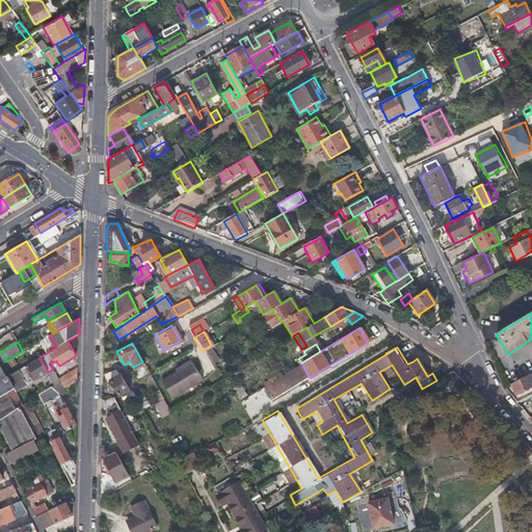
[(0,364),(6,360),(1,351),(0,349),(0,430),(11,451),(33,440),(36,439),(31,429),(25,418),(19,406),(23,404),(15,391),(6,377),(0,364)]
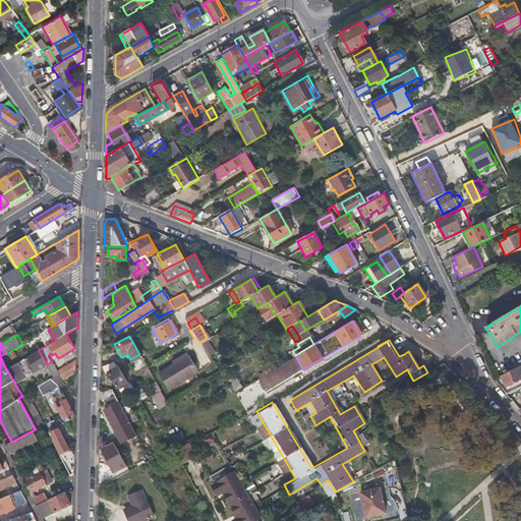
[(39,350),(6,369),(14,383),(47,364),(39,350)]
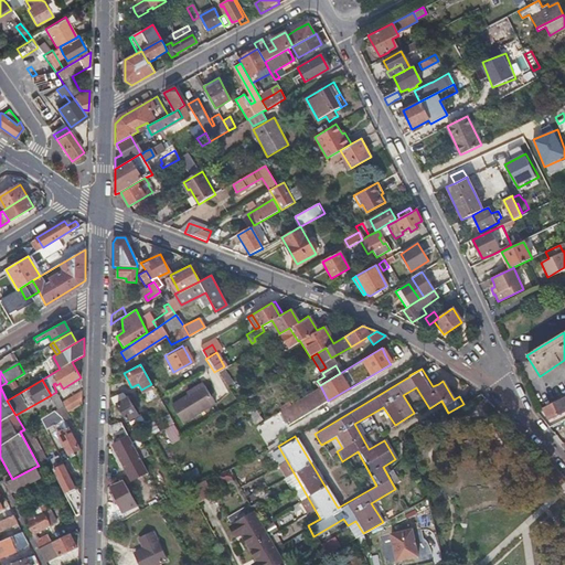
[(204,383),(171,403),(183,425),(216,405),(204,383)]
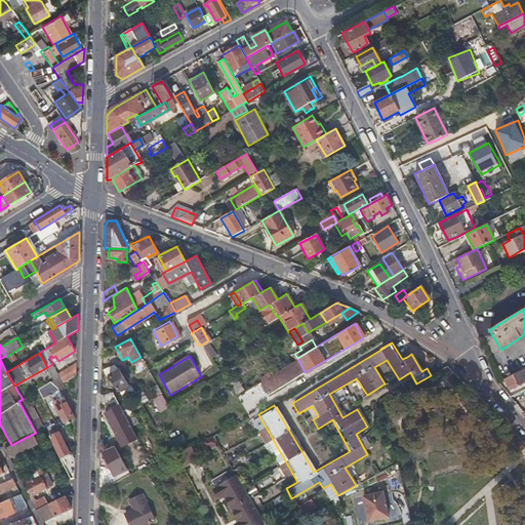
[(77,361),(57,372),(59,377),(61,377),(63,381),(77,374),(77,361)]
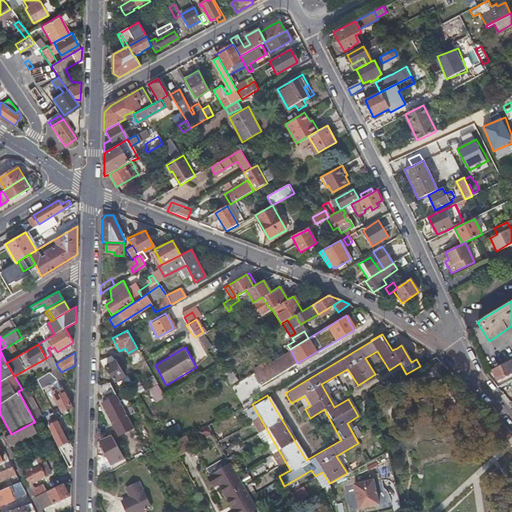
[(56,363),(51,355),(46,358),(53,371),(58,368),(56,363)]
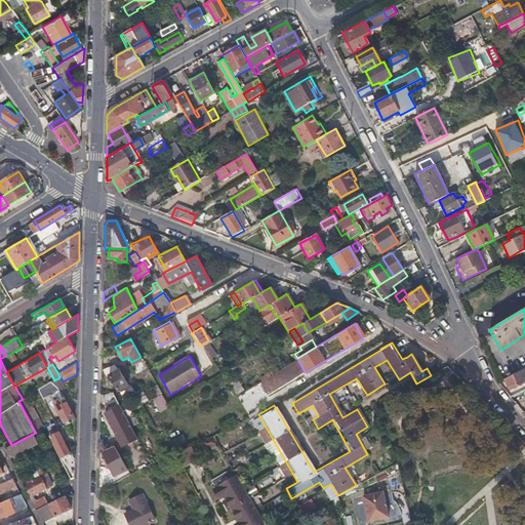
[(509,389),(521,382),(524,380),(524,367),(503,379),(509,389)]
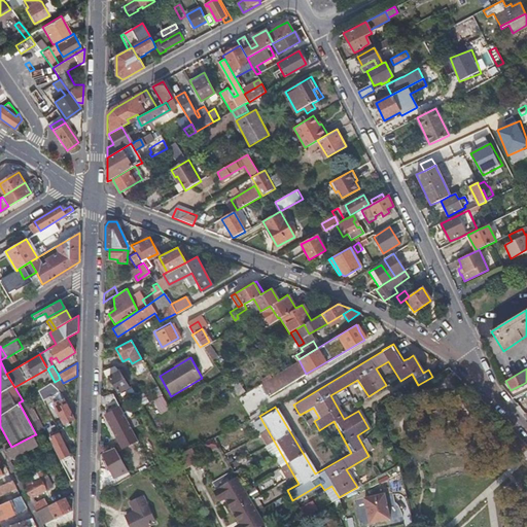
[(117,393),(123,390),(128,388),(119,372),(109,378),(117,393)]
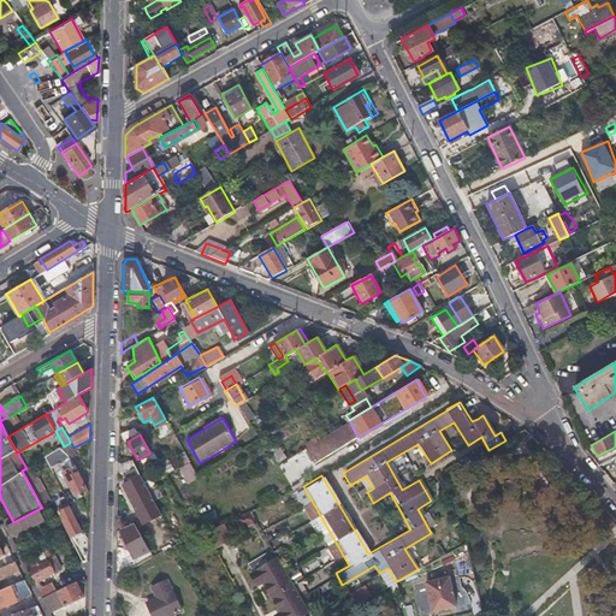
[(64,446),(60,449),(69,455),(71,458),(77,455),(73,448),(71,443),(70,443),(64,446)]
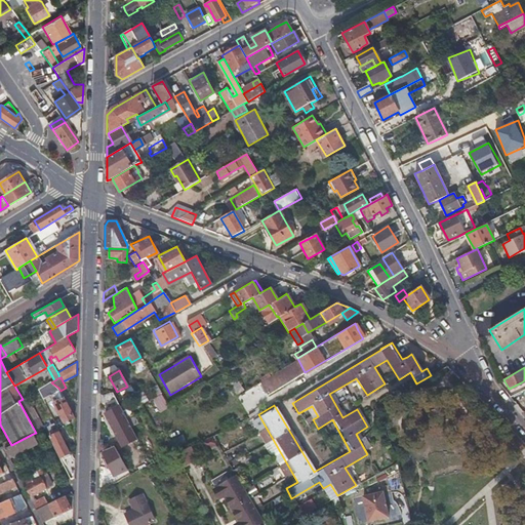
[(39,390),(41,395),(44,400),(49,397),(64,423),(75,416),(61,391),(58,388),(51,382),(39,390)]
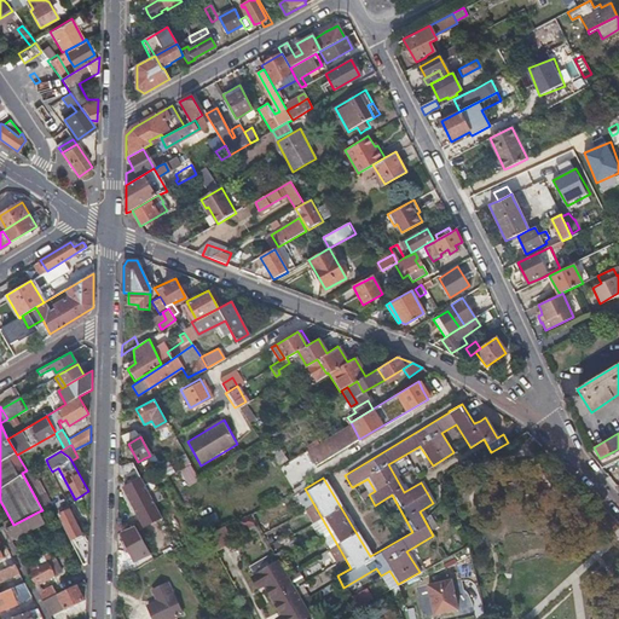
[(137,472),(134,467),(132,462),(119,467),(119,475),(137,472)]
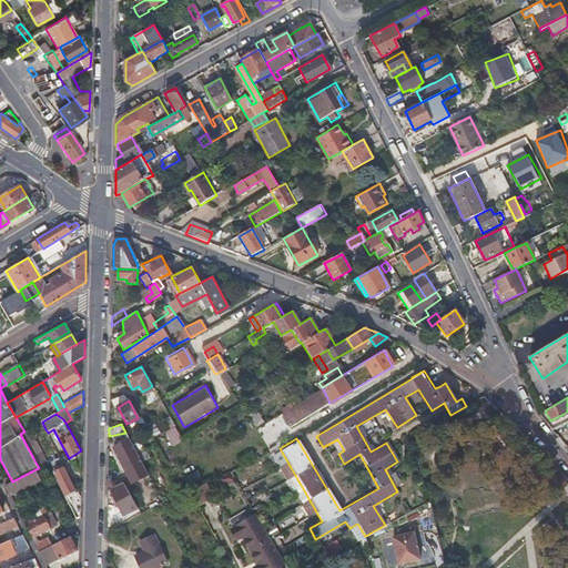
[(166,430),(172,446),(182,442),(176,427),(166,430)]
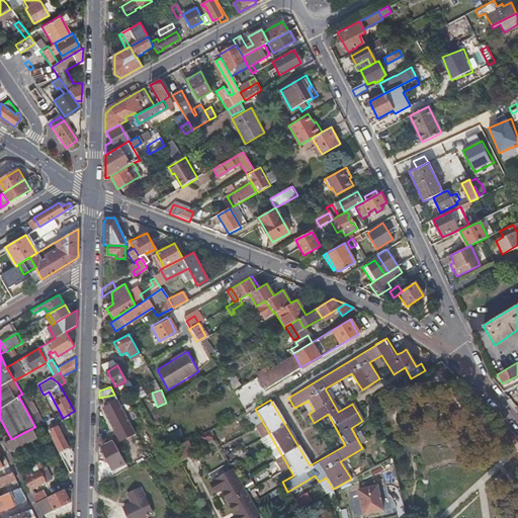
[(24,407),(30,418),(39,413),(27,391),(22,394),(18,396),(24,407)]
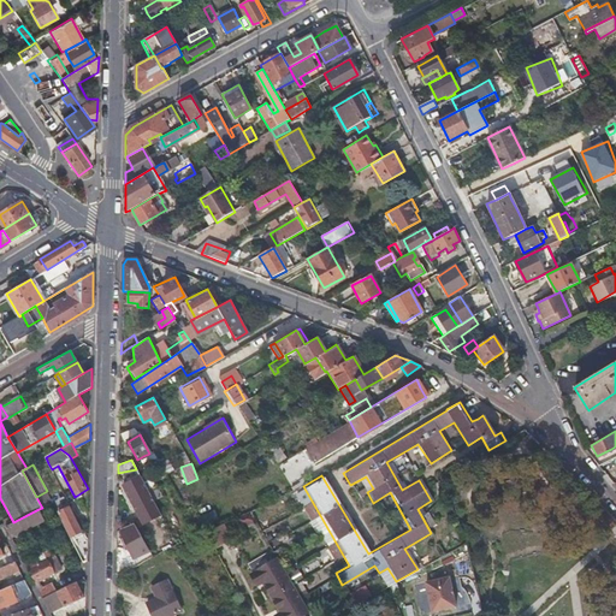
[(147,490),(144,484),(141,477),(123,486),(132,504),(141,499),(149,516),(159,511),(153,501),(147,490)]
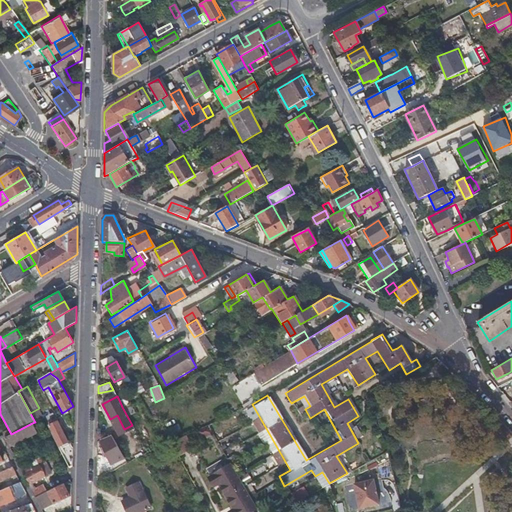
[(130,403),(122,407),(127,416),(135,412),(130,403)]
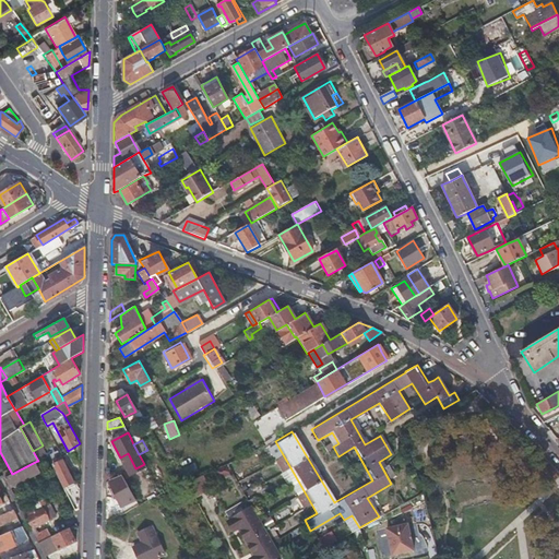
[(75,482),(68,466),(59,450),(48,455),(64,487),(75,482)]
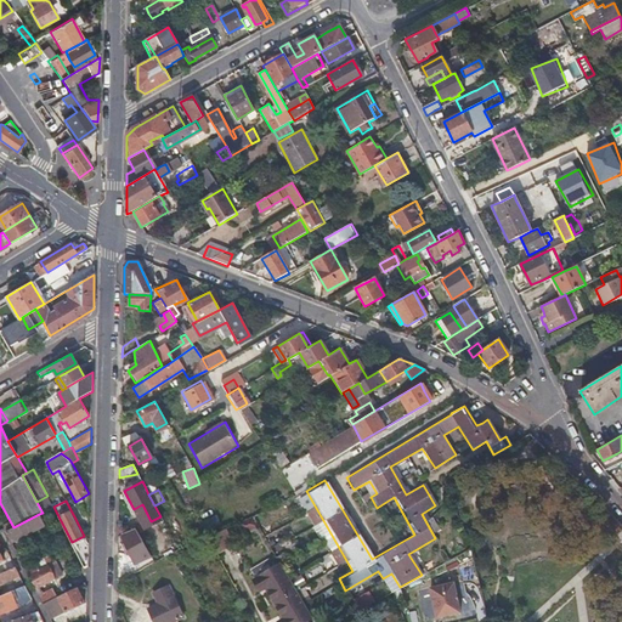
[(39,514),(13,527),(6,531),(12,541),(45,526),(39,514)]
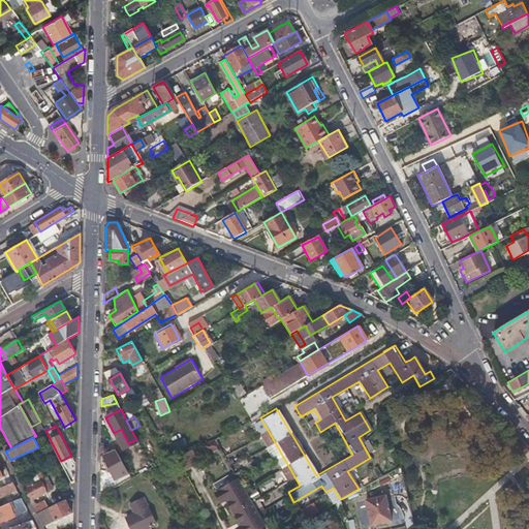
[(213,437),(207,440),(201,443),(205,450),(217,444),(213,437)]
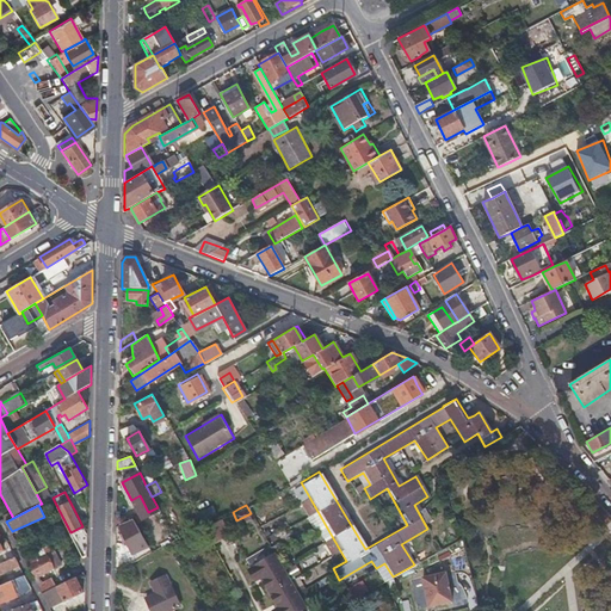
[(229,534),(221,518),(203,526),(211,543),(229,534)]
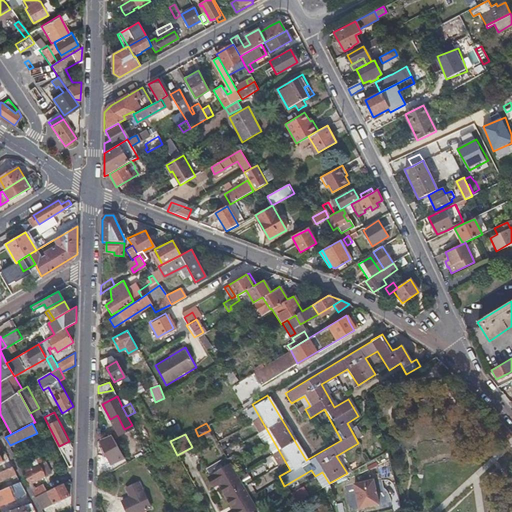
[(117,460),(118,461),(118,462),(123,459),(121,456),(119,456),(112,440),(113,439),(111,435),(100,440),(111,463),(117,460)]
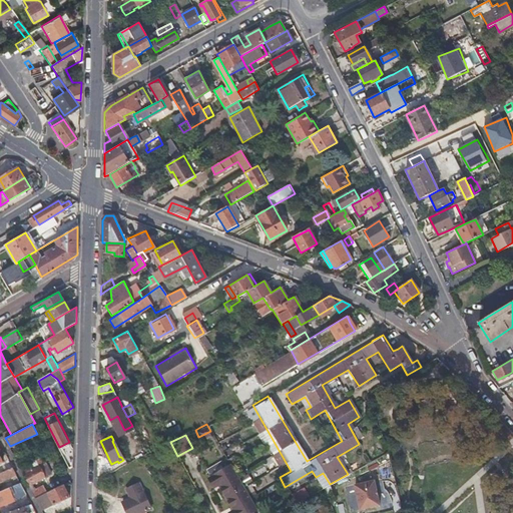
[(48,492),(46,488),(45,485),(36,489),(34,486),(46,480),(40,469),(47,465),(43,457),(20,468),(36,498),(43,494),(48,492)]
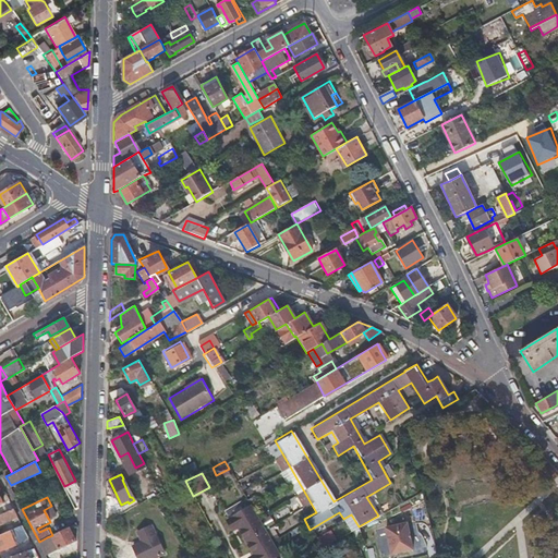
[(228,518),(227,519),(232,530),(237,528),(253,555),(249,557),(274,557),(273,556),(278,554),(250,506),(244,509),(240,500),(223,510),(228,518)]
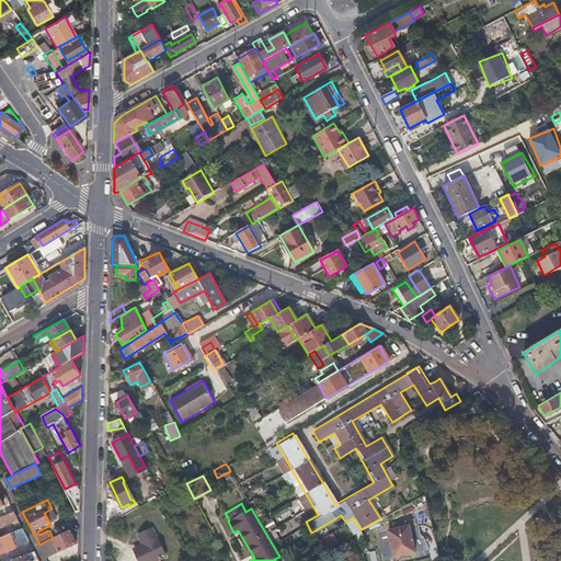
[(14,511),(0,517),(0,526),(18,517),(14,511)]
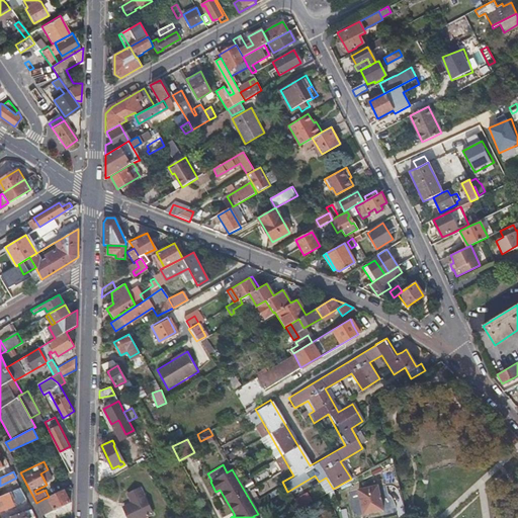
[(0,492),(0,509),(22,499),(24,494),(19,484),(0,492)]
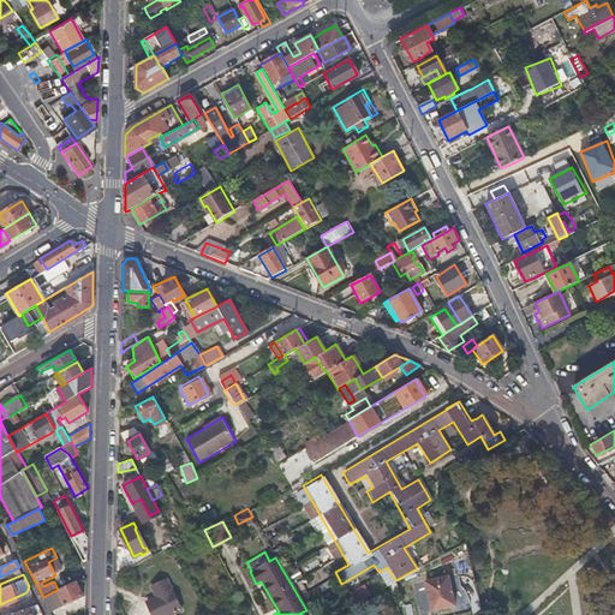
[(453,605),(446,577),(423,583),(430,611),(453,605)]
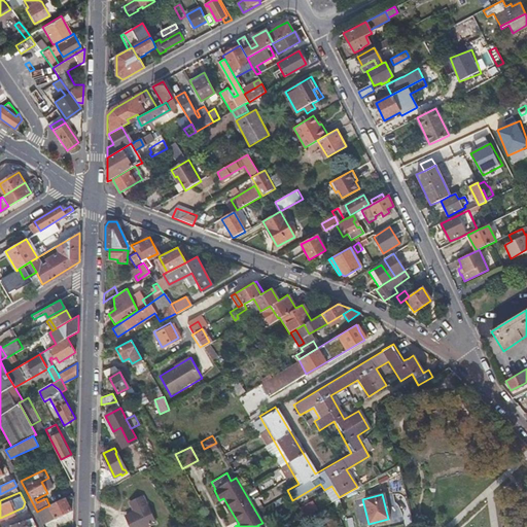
[(49,504),(54,512),(57,518),(71,510),(65,497),(49,504)]
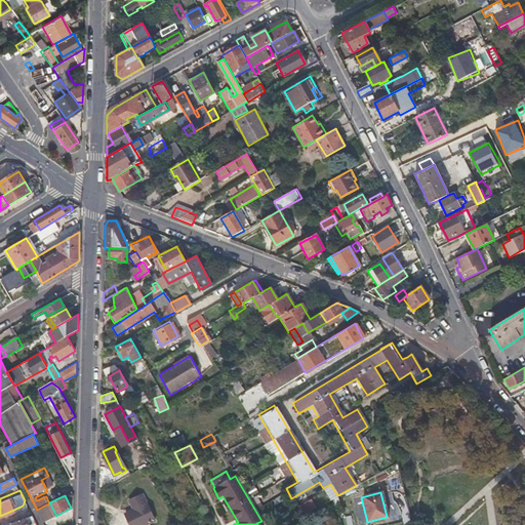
[(145,524),(154,521),(140,495),(128,501),(132,510),(124,515),(129,524),(145,524)]
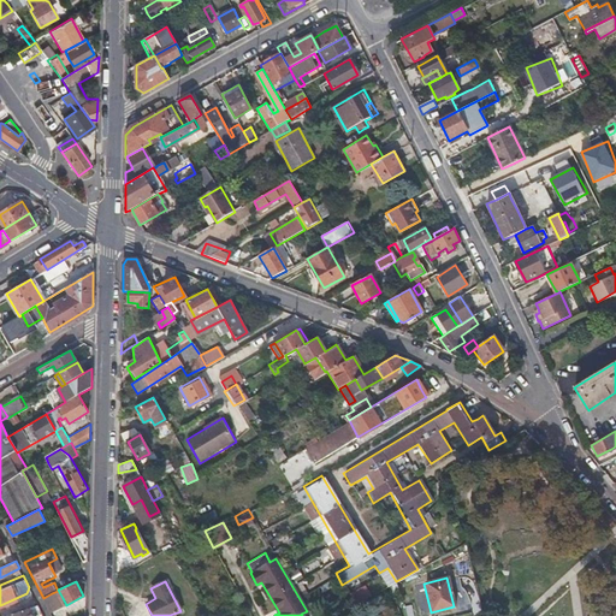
[(59,609),(52,593),(43,598),(51,614),(59,609)]
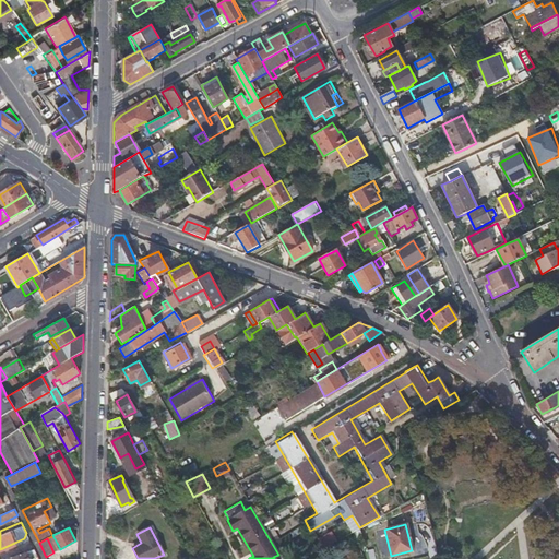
[(28,558),(37,555),(34,549),(7,558),(28,558)]
